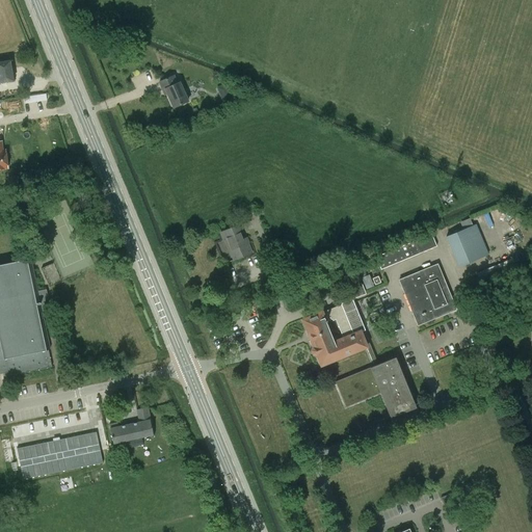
[(0,82),(12,81),(9,61),(0,62),(0,82)]
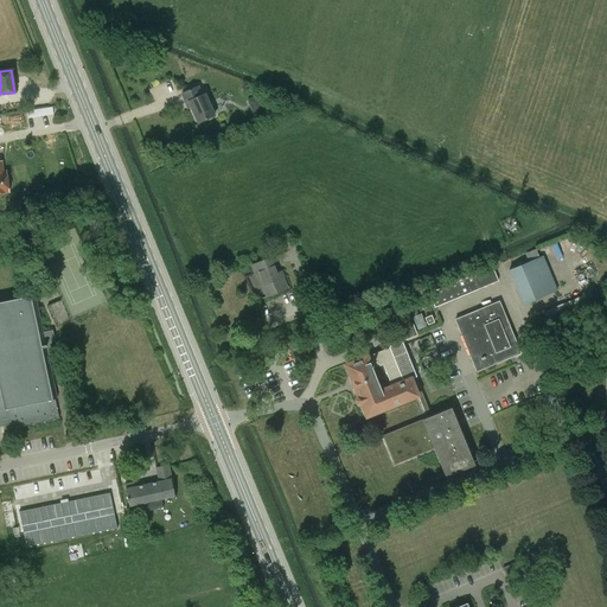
[(190,108),(197,123),(213,115),(204,94),(202,95),(198,87),(181,94),(187,109),(190,108)]
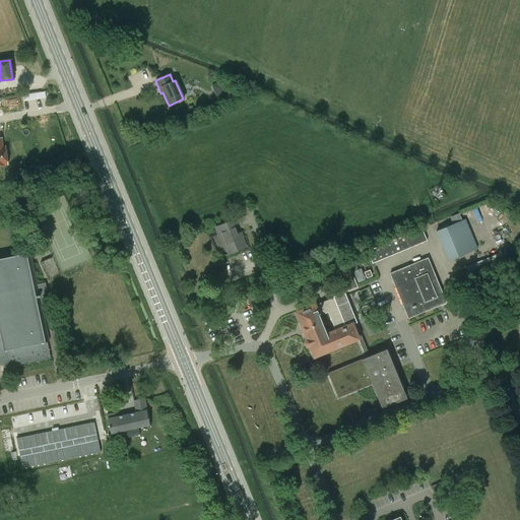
[(216,94),(218,101),(225,98),(223,91),(216,94)]
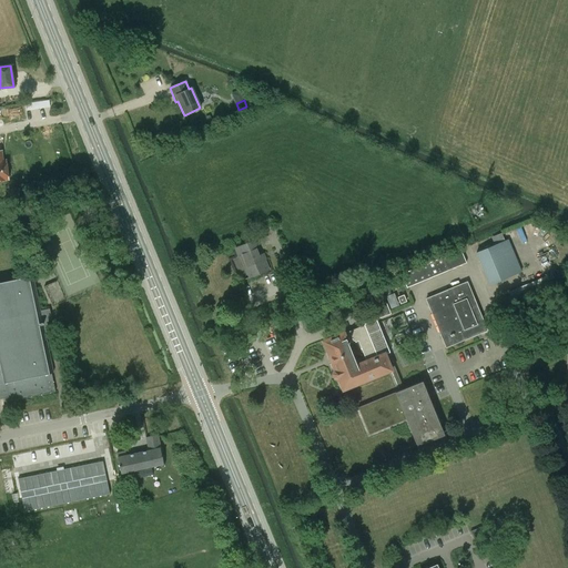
[(489,285),(520,272),(507,240),(476,253),(489,285)]
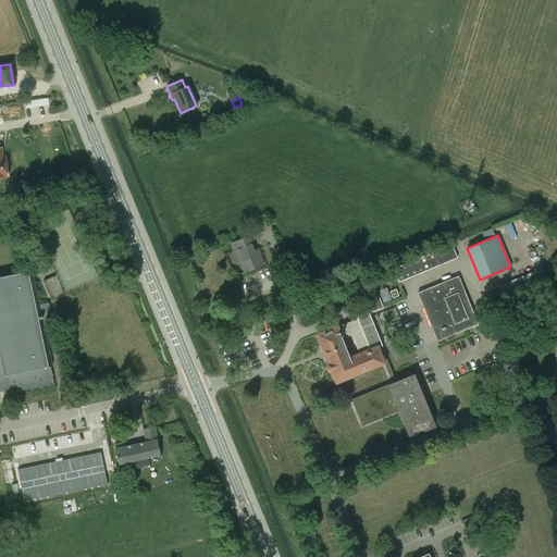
[(263,264),(259,255),(258,249),(254,251),(248,236),(231,244),(233,251),(235,250),(244,273),(263,264)]
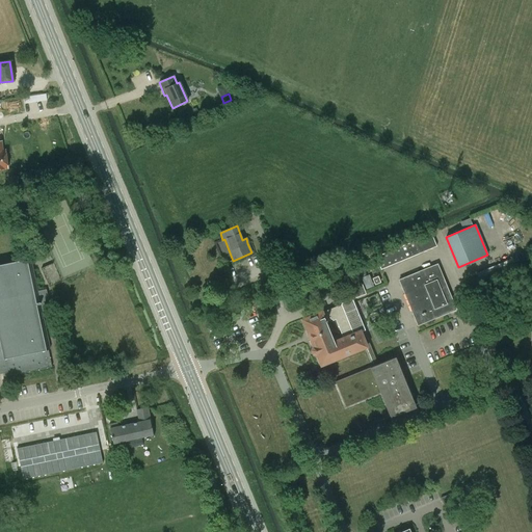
[(380,270),(405,260),(436,246),(431,234),(375,257),(380,270)]
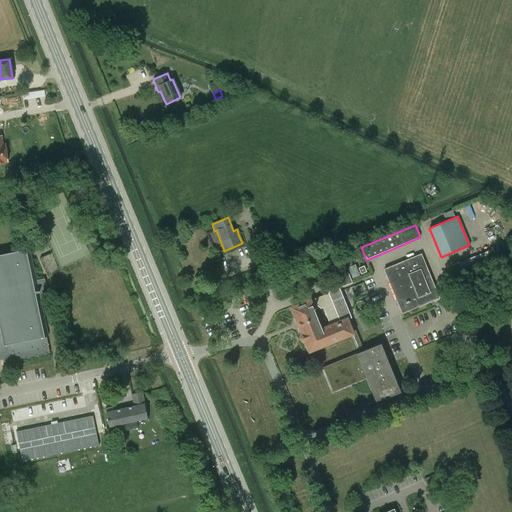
[(0,356),(2,356),(3,359),(6,358),(7,362),(50,353),(46,336),(48,336),(41,305),(50,303),(45,278),(36,280),(30,249),(0,254),(0,356)]
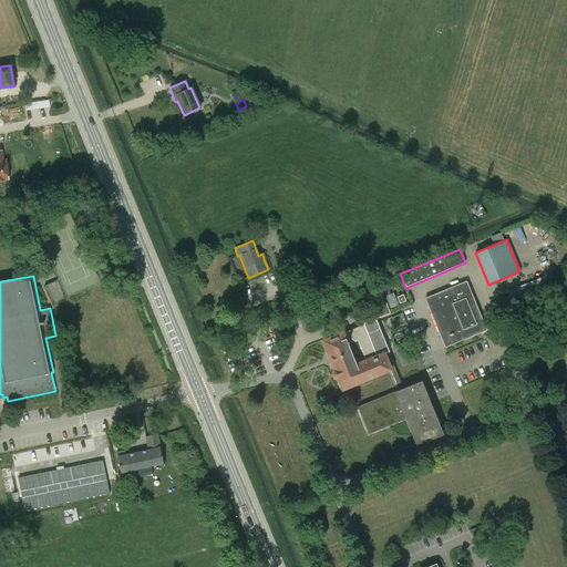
[(476,306),(466,281),(425,298),(435,322),(476,306)]
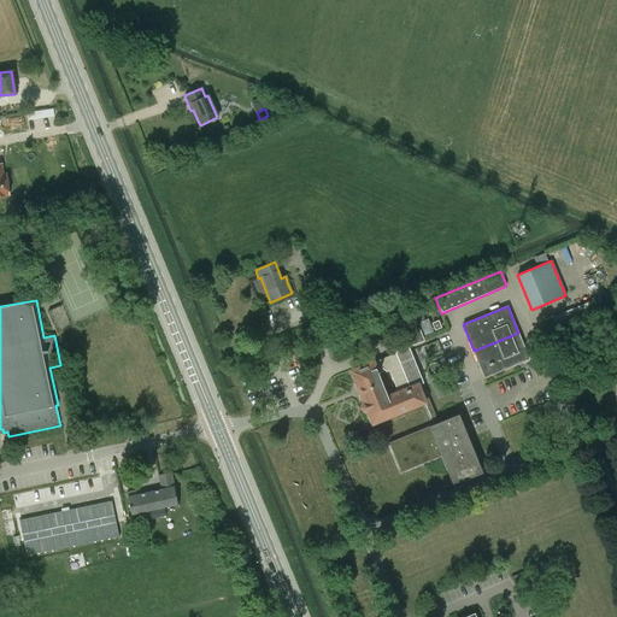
[(406,334),(411,346),(424,341),(418,329),(406,334)]
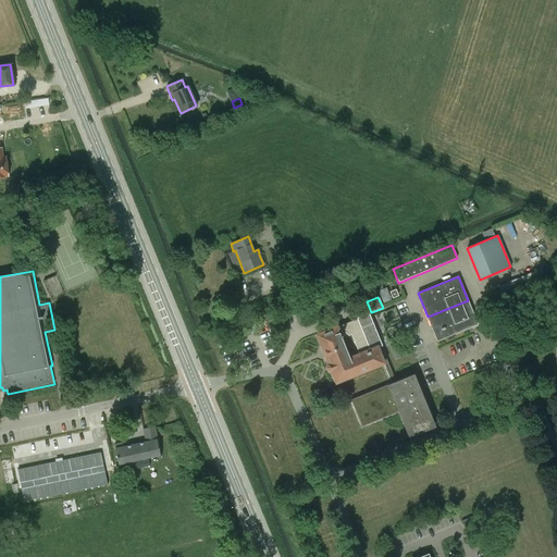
[(468,300),(428,317),(437,341),(478,324),(468,300)]
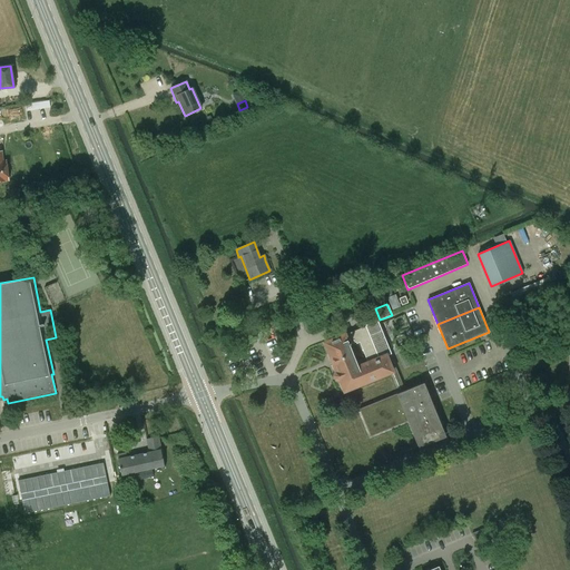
[(390,354),(391,354),(376,321),(364,325),(364,326),(322,344),(323,345),(323,347),(324,352),(326,353),(333,372),(332,375),(334,380),(337,382),(342,392),(392,372),(400,392),(360,409),(371,436),(408,421),(419,448),(445,436),(423,383),(404,391),(390,354)]
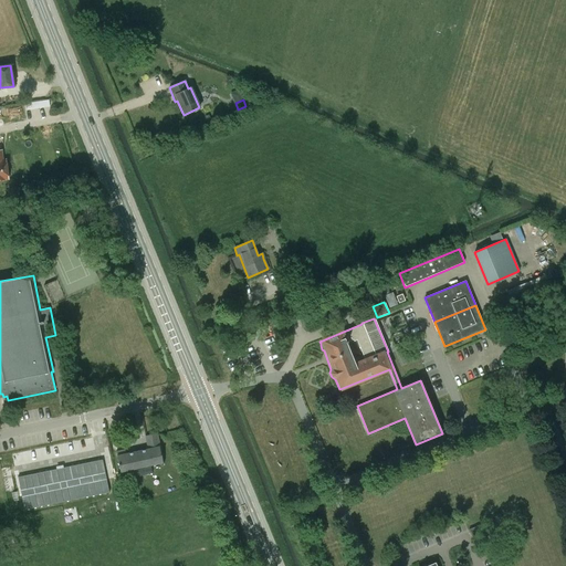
[(405,348),(397,352),(402,363),(409,360),(405,348)]
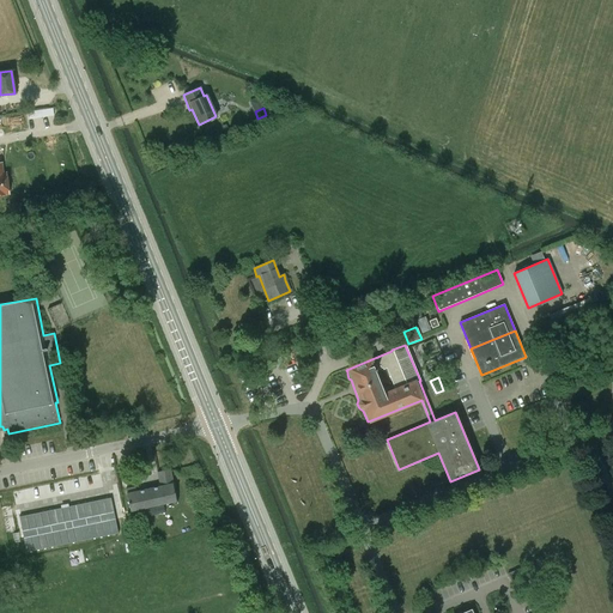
[(173,484),(170,485),(168,478),(171,477),(170,469),(158,472),(159,479),(161,479),(163,486),(137,492),(135,489),(135,487),(126,490),(127,495),(128,505),(138,503),(139,509),(165,503),(167,507),(177,504),(173,484)]
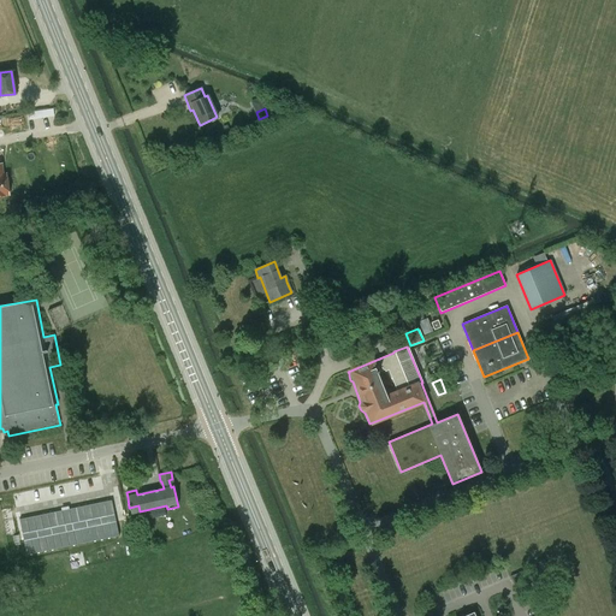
[(112,501),(19,520),(27,555),(119,535),(112,501)]
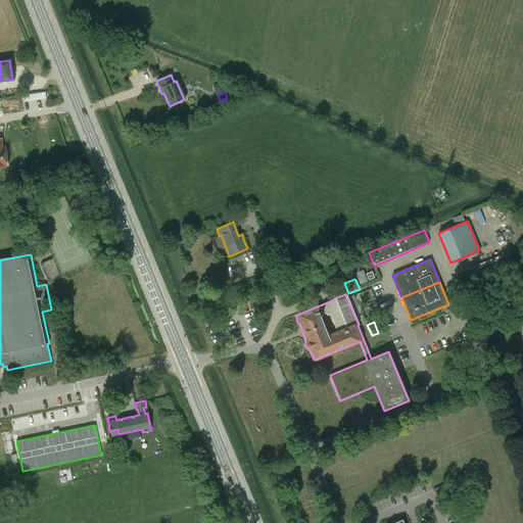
[(443,485),(432,489),(433,491),(443,516),(449,513),(454,512),(443,485)]
